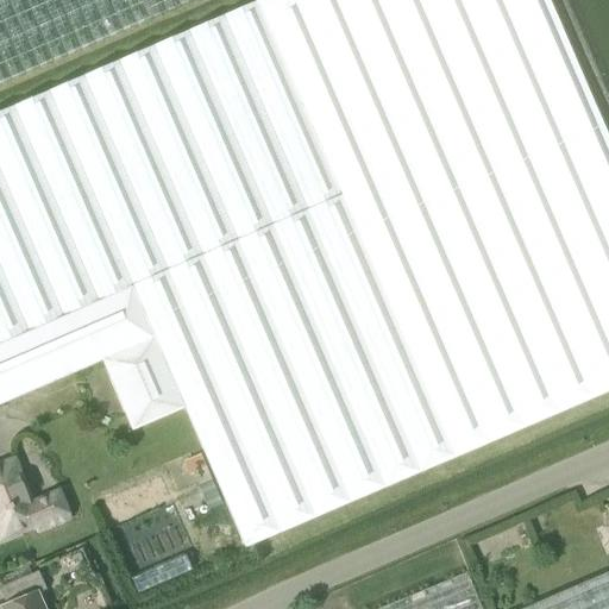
[(0,0),(0,85),(195,0),(0,0)]
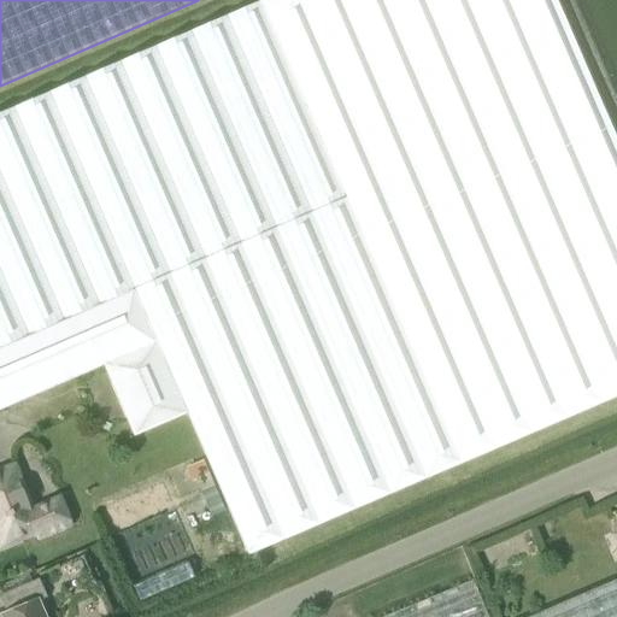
[(133,436),(187,413),(248,556),(517,439),(616,395),(616,141),(556,0),(260,0),(0,112),(0,410),(103,366),(133,436)]
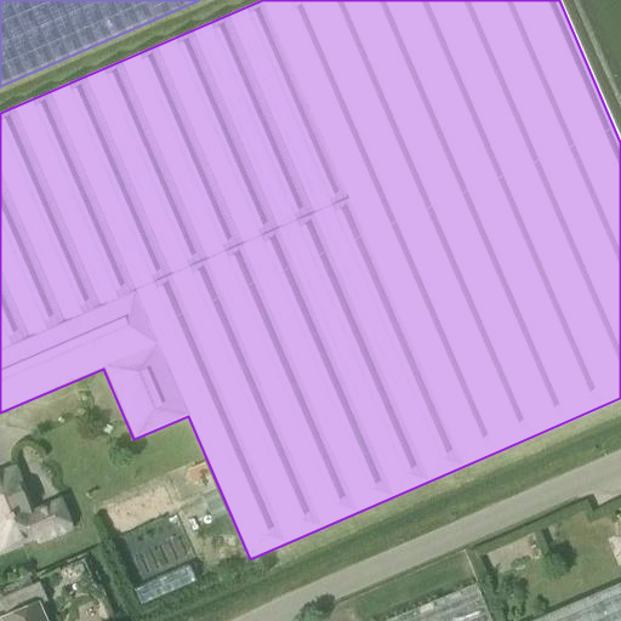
[(192,484),(195,483),(211,520),(224,514),(203,463),(186,471),(192,484)]
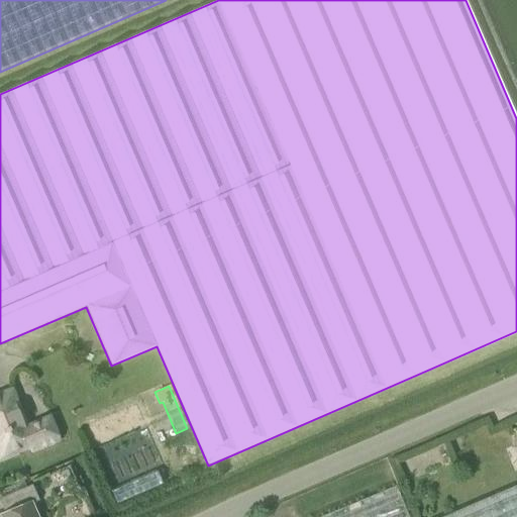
[(58,440),(48,420),(26,429),(11,393),(0,396),(0,453),(1,457),(31,445),(33,450),(58,440)]
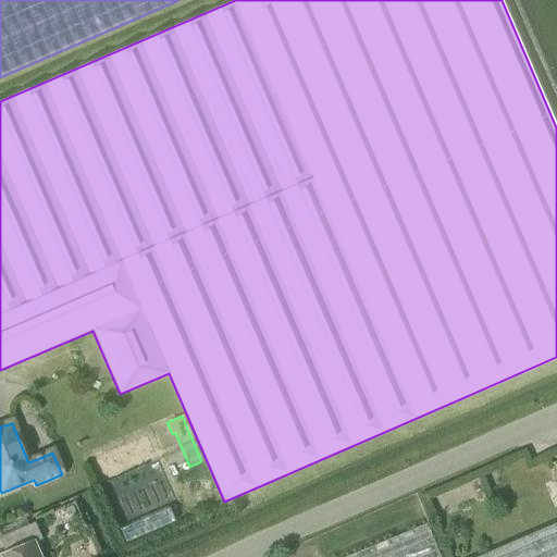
[(34,522),(0,536),(0,543),(4,555),(34,542),(41,540),(34,522)]
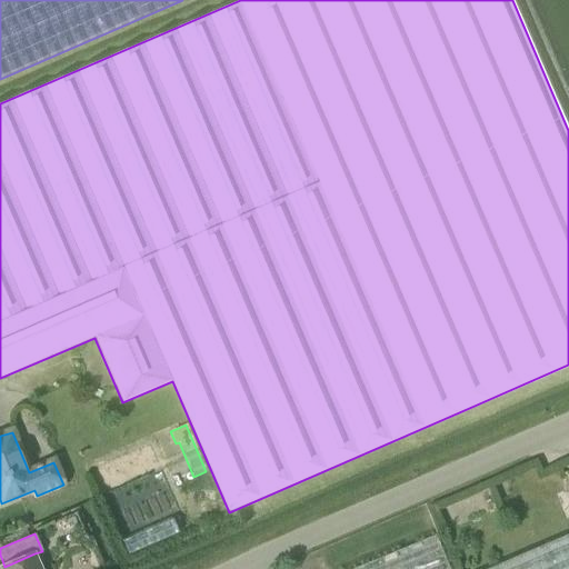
[(568,568),(568,533),(486,568),(568,568)]
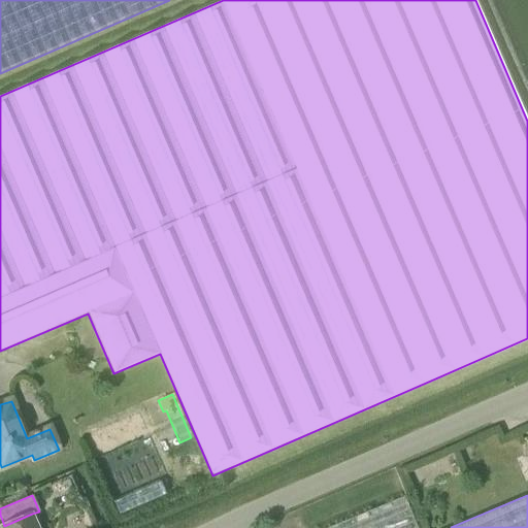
[(417,527),(404,497),(328,527),(417,527)]
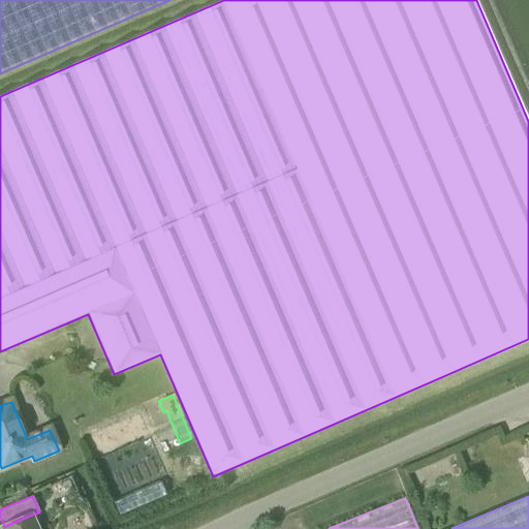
[(37,528),(32,515),(4,527),(2,528),(37,528)]
